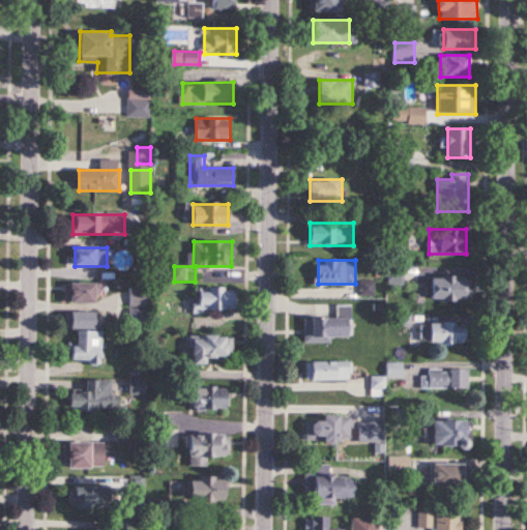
[(472,300),(472,276),(431,276),(431,300),(472,300)]
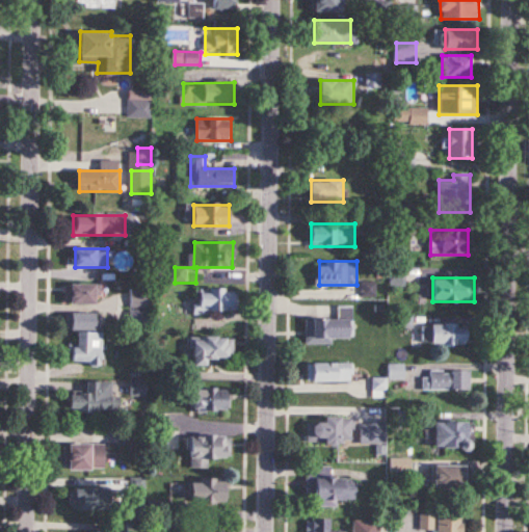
[(97,304),(97,285),(70,285),(70,304),(97,304)]
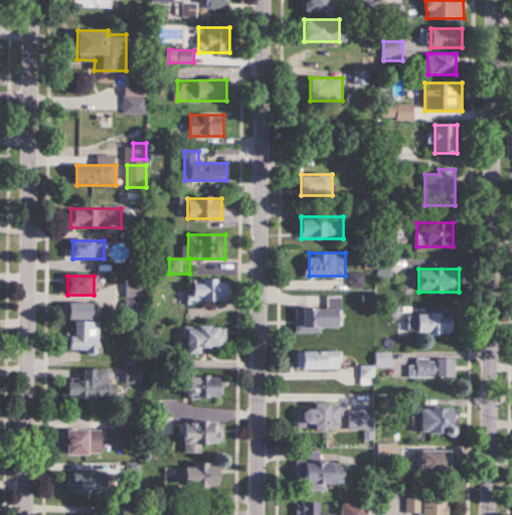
[(129,299),(146,299),(146,280),(129,280),(129,299)]
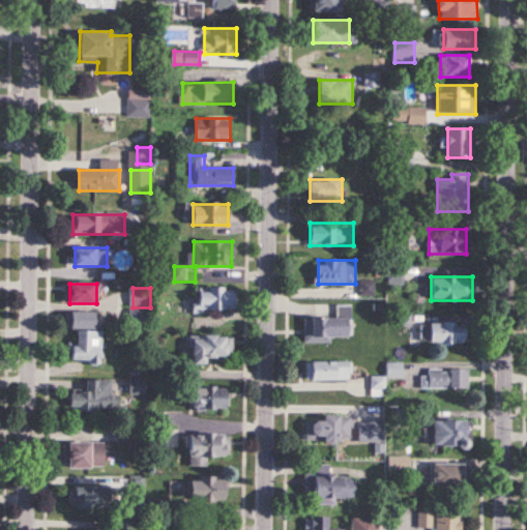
[(233,288),(199,288),(199,310),(233,310),(233,288)]
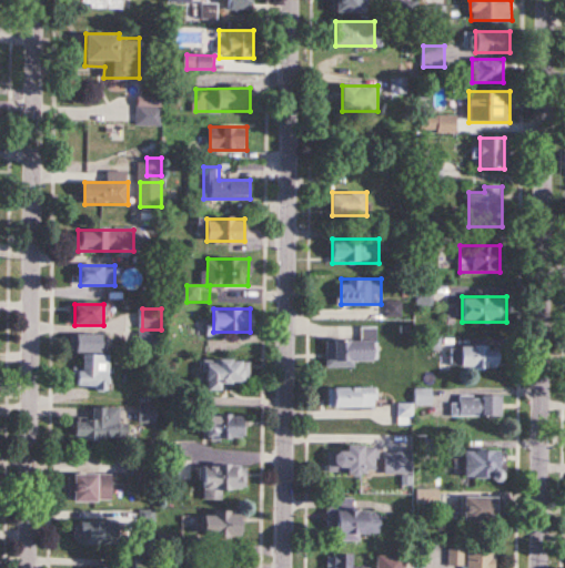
[(379,326),(363,326),(363,340),(328,340),(328,365),(379,365),(379,326)]
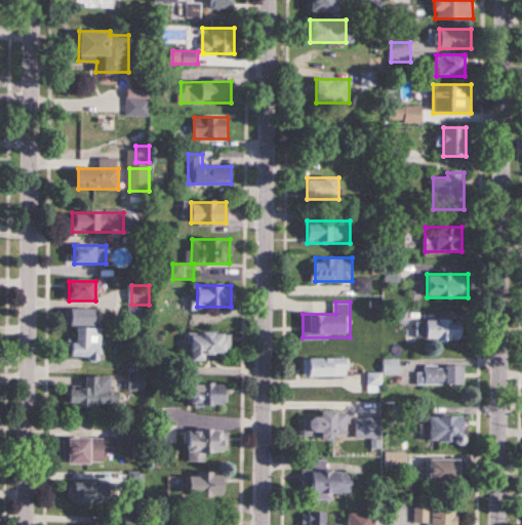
[(148,308),(130,307),(130,324),(148,325),(148,308)]
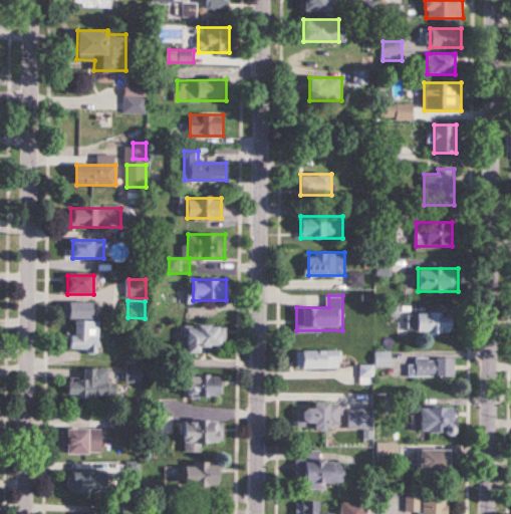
[(94,318),(94,303),(67,303),(67,318),(94,318)]
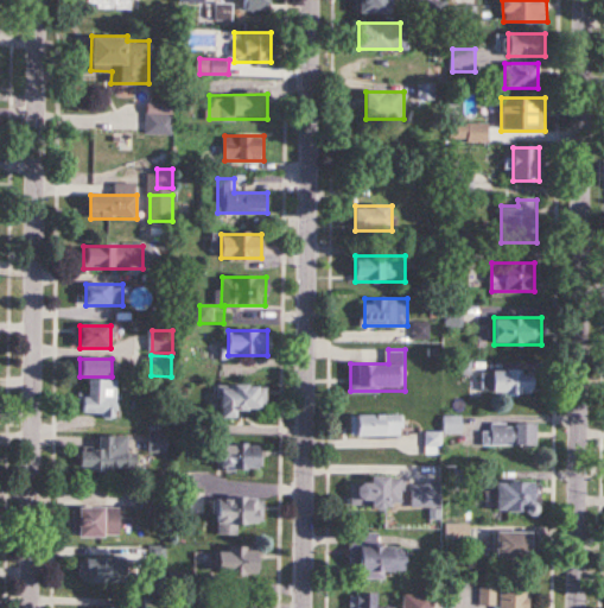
[(487,371),(487,392),(534,393),(534,371),(487,371)]
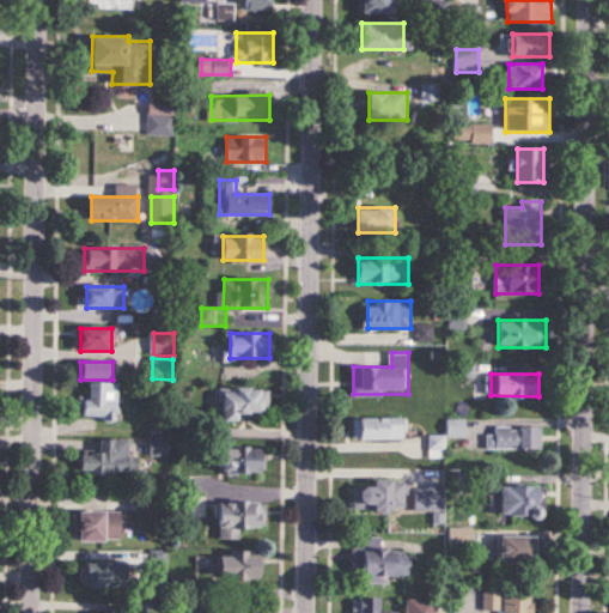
[(119,382),(85,382),(85,420),(119,420),(119,382)]
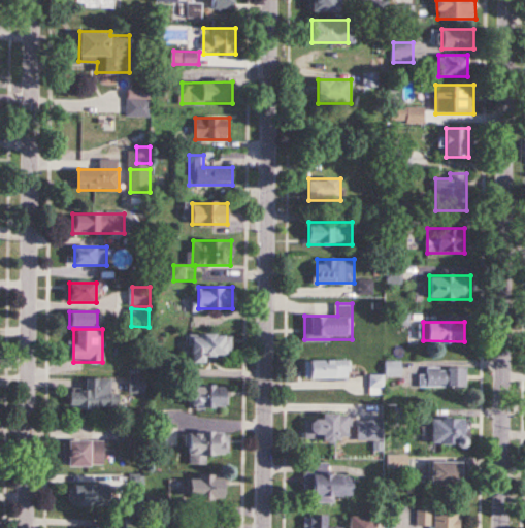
[(234,335),(193,335),(193,359),(234,359),(234,335)]
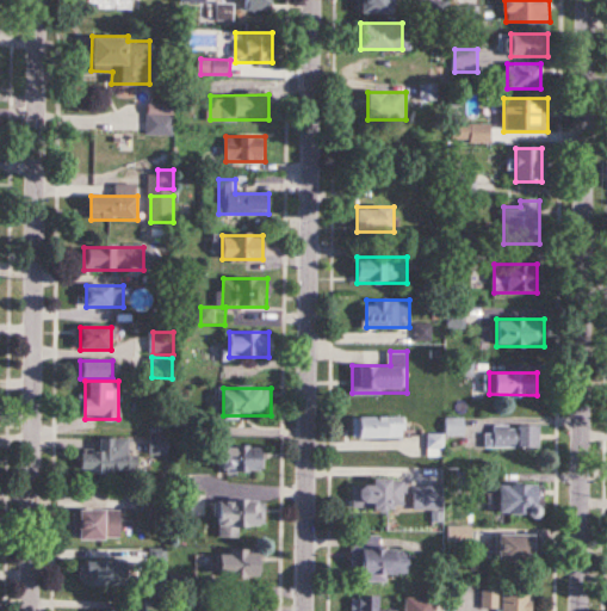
[(354,417),(354,438),(406,438),(406,417),(354,417)]
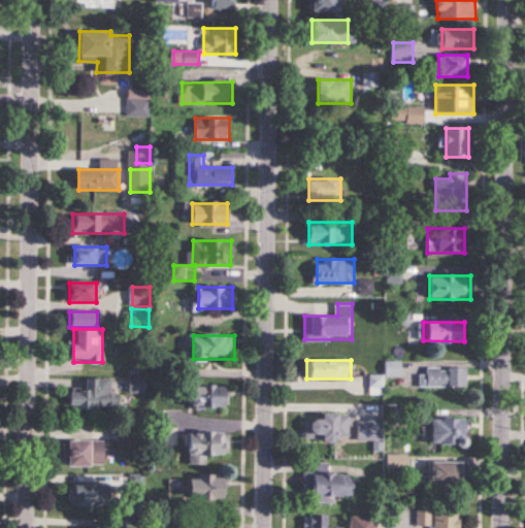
[(467,386),(467,367),(428,367),(428,386),(467,386)]
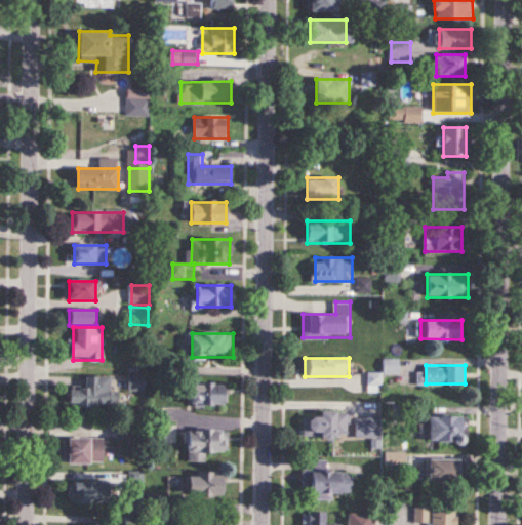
[(112,376),(86,376),(86,389),(70,389),(70,406),(112,406),(112,376)]
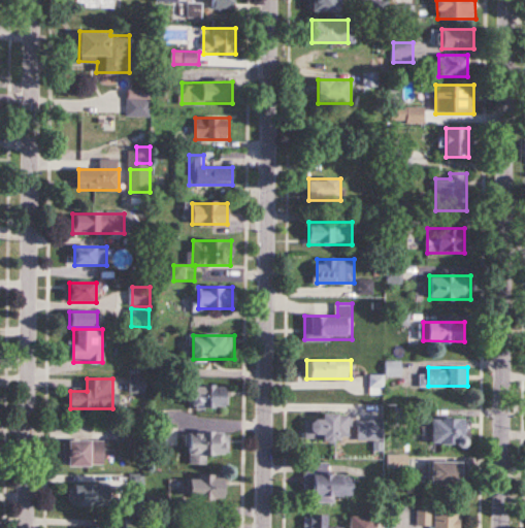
[(229,386),(193,386),(193,409),(229,409),(229,386)]
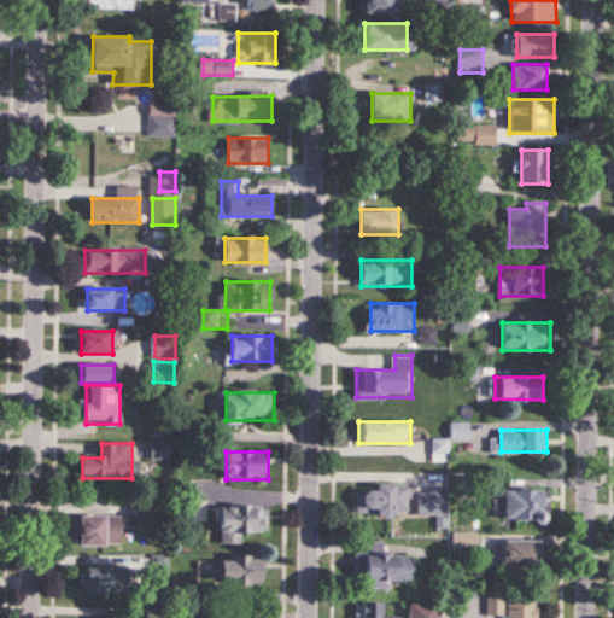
[(358,514),(410,514),(409,487),(358,487),(358,514)]
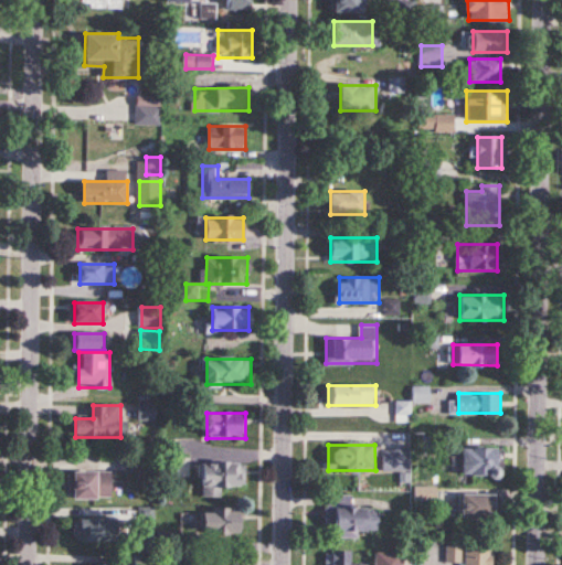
[(499,477),(499,448),(462,448),(462,476),(499,477)]
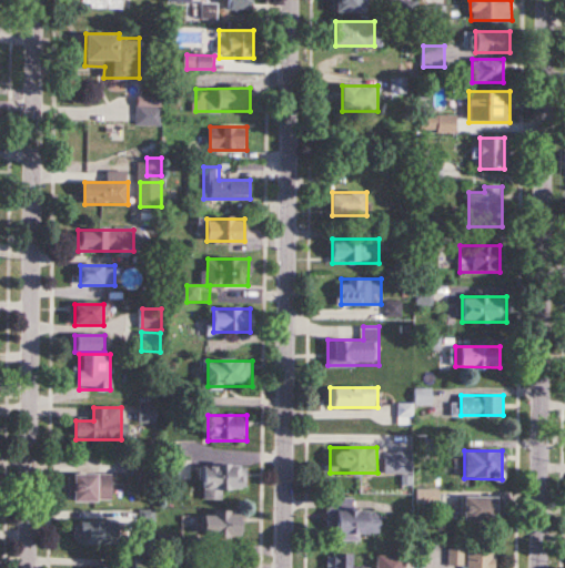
[(386,452),(386,474),(412,474),(412,452),(386,452)]
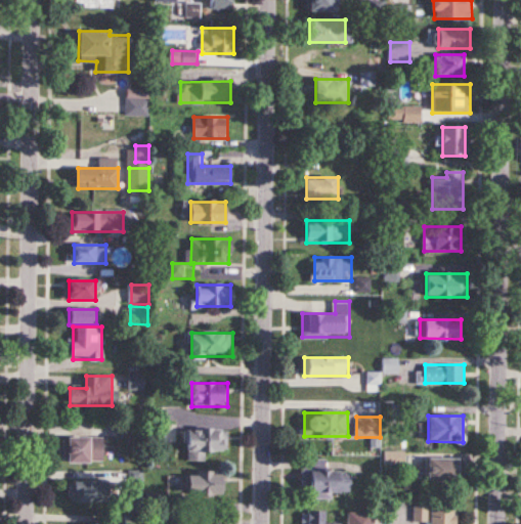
[(207,462),(207,452),(228,452),(228,430),(188,430),(188,461),(207,462)]
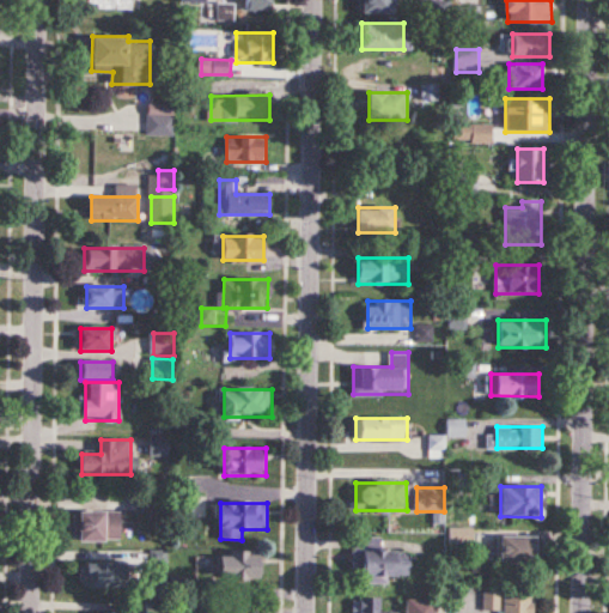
[(77,541),(122,541),(122,511),(77,511),(77,541)]
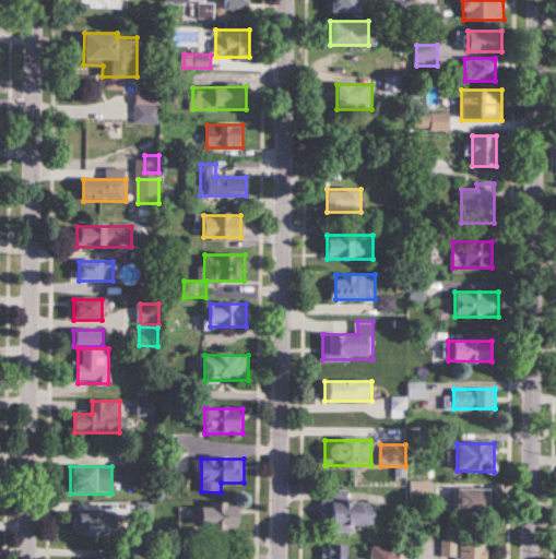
[(491,488),(457,488),(457,516),(491,516),(491,488)]
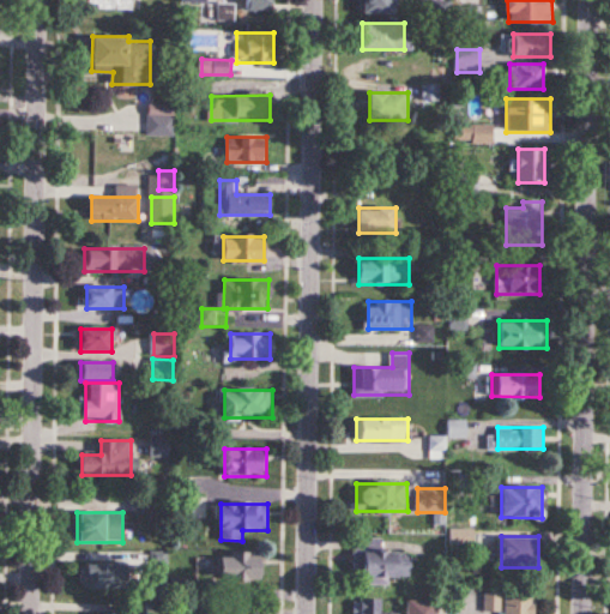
[(406,577),(409,552),(380,549),(380,542),(363,541),(361,573),(406,577)]
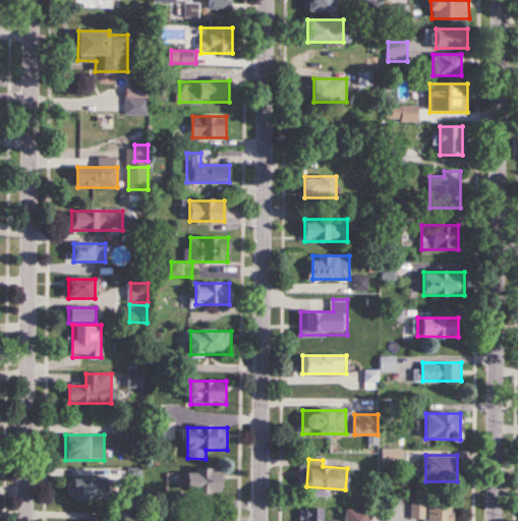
[(221,495),(221,468),(187,468),(187,495),(221,495)]
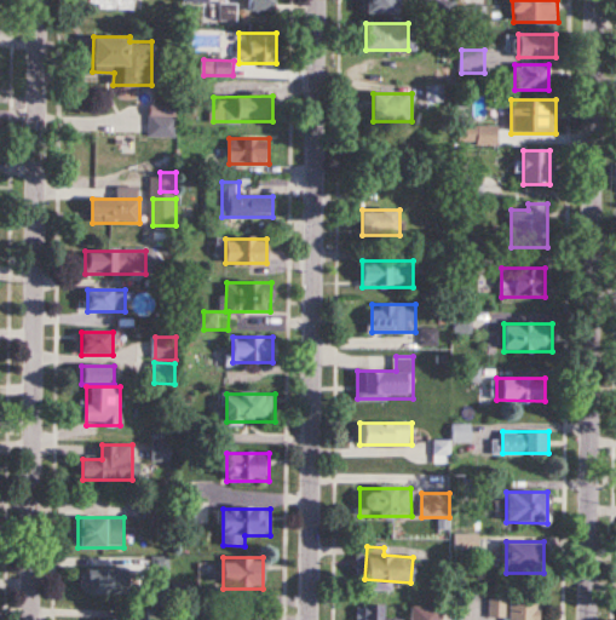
[(84,593),(113,593),(113,569),(84,569),(84,593)]
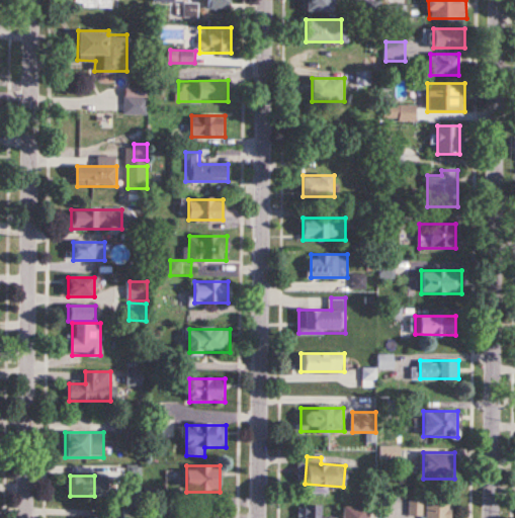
[(410,500),(410,517),(426,517),(425,517),(451,517),(452,500),(410,500)]
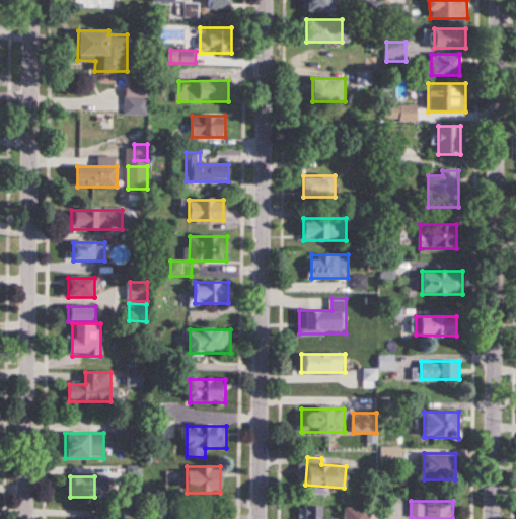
[(368,518),(368,508),(344,508),(344,518),(368,518)]
